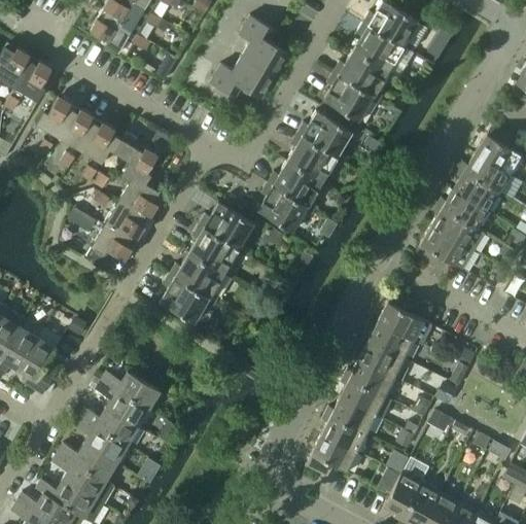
[(107,0),(105,5),(109,7),(107,11),(120,20),(117,24),(131,32),(139,37),(147,25),(156,31),(163,21),(152,14),(131,2),(131,0),(107,0)]
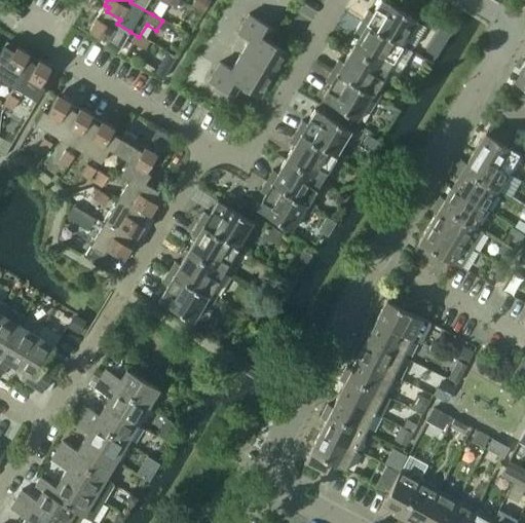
[(175,0),(130,0),(130,2),(152,14),(160,2),(171,8),(175,0)]
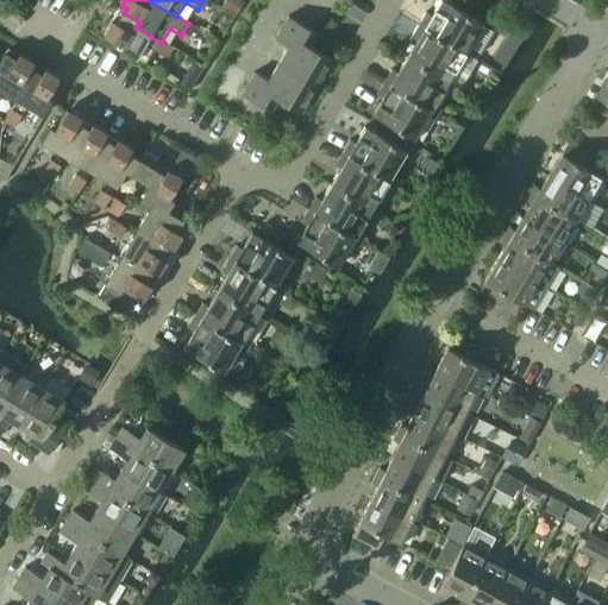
[(227,0),(221,10),(236,19),(244,4),(238,0),(227,0)]
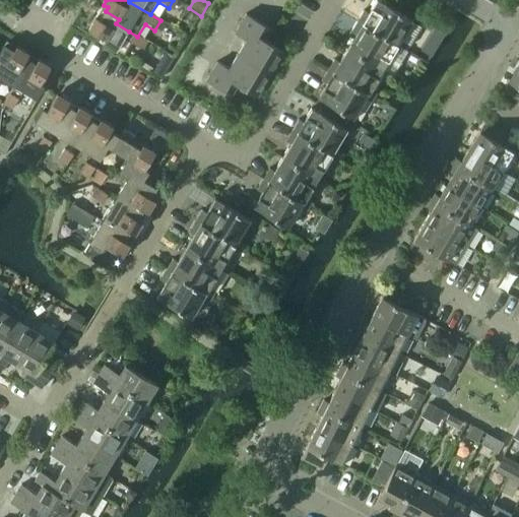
[(365,12),(358,23),(404,51),(407,47),(400,43),(412,22),(377,1),(369,15),(365,12)]
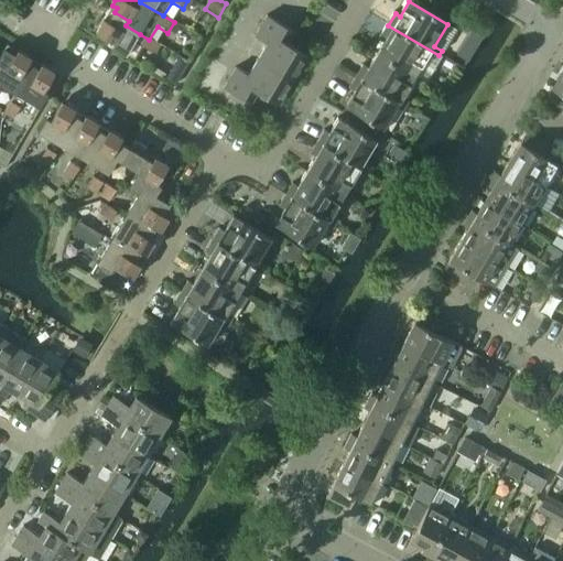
[(98,29),(96,33),(100,36),(115,44),(112,49),(126,57),(134,63),(143,49),(157,56),(162,47),(149,40),(140,34),(126,25),(129,21),(115,12),(109,9),(104,20),(98,29)]
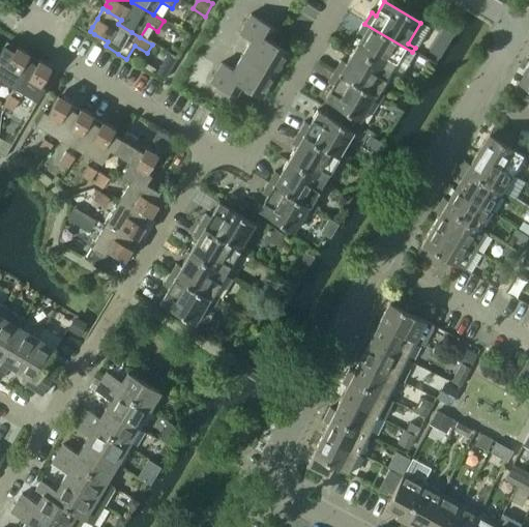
[(211,85),(236,99),(243,88),(263,100),(290,55),(270,42),(276,31),(252,17),(240,36),(251,42),(234,71),(223,65),(211,85)]
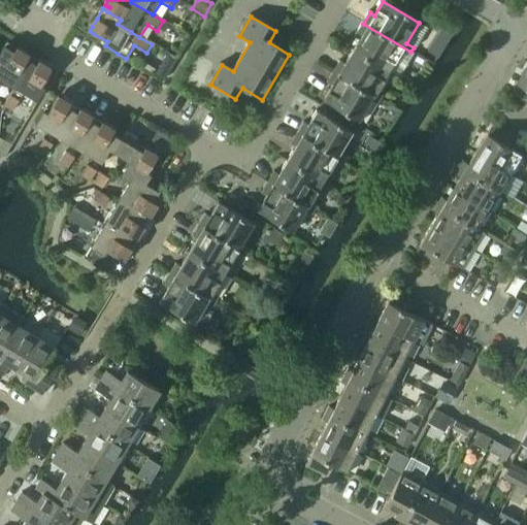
[(408,56),(410,52),(363,24),(357,35),(361,37),(353,52),(389,72),(401,53),(408,56)]
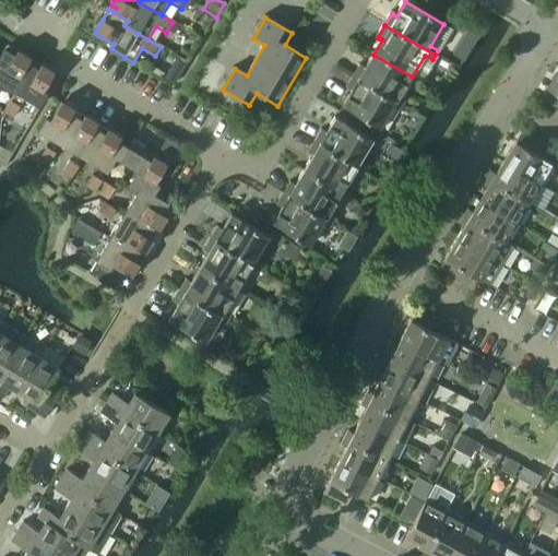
[(0,68),(0,85),(15,95),(24,81),(20,78),(27,64),(24,61),(26,57),(18,51),(14,56),(4,50),(0,57),(0,66),(1,67),(0,68)]
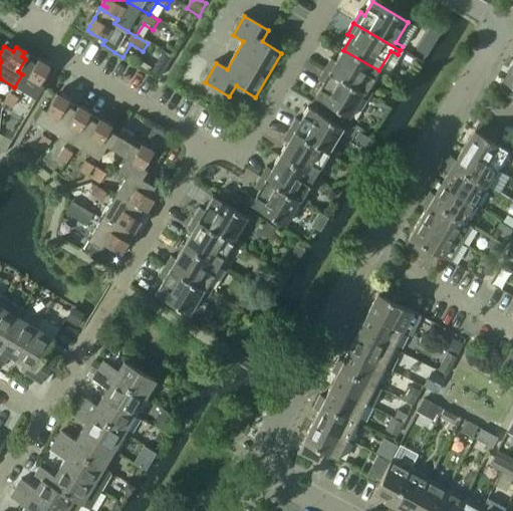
[(367,90),(378,70),(343,50),(335,63),(331,60),(325,71),(370,98),(373,94),(367,90)]
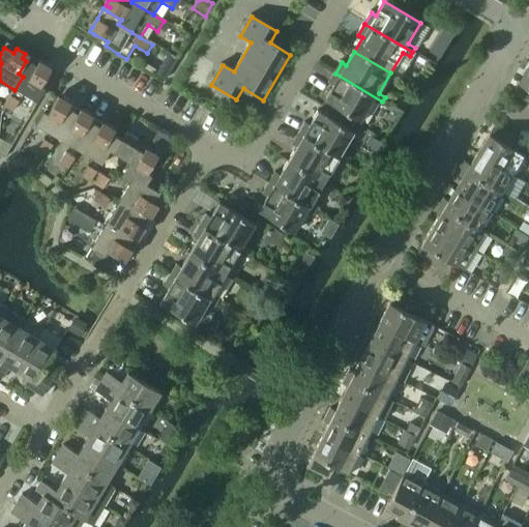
[(23,77),(15,90),(16,90),(4,108),(13,113),(24,95),(37,103),(45,90),(40,87),(49,74),(45,71),(48,67),(38,62),(36,66),(26,61),(19,74),(23,77)]
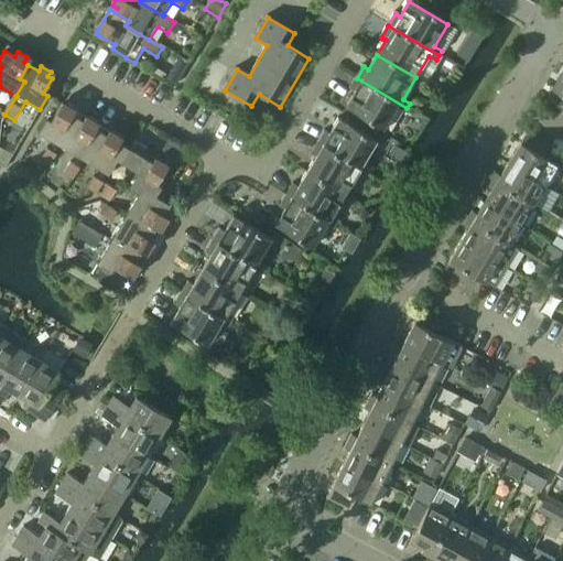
[(562,75),(548,100),(562,108),(562,75)]
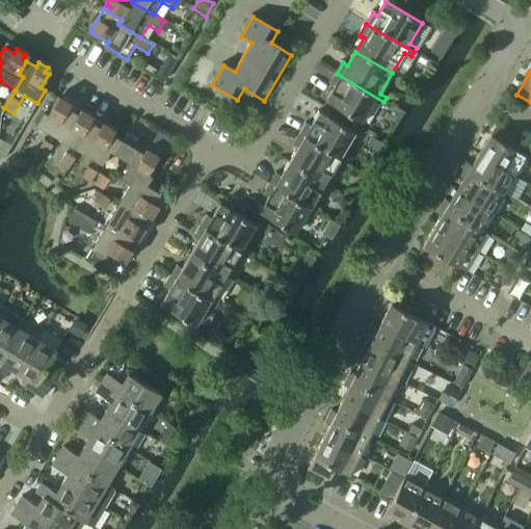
[(381,107),(383,102),(337,74),(329,85),(335,87),(325,102),(362,124),(374,103),(381,107)]
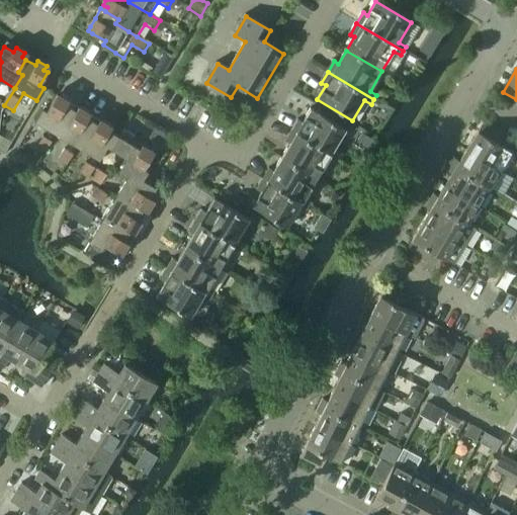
[(69,125),(76,112),(67,107),(70,102),(62,97),(59,102),(55,99),(47,112),(42,110),(34,122),(57,136),(64,122),(69,125)]
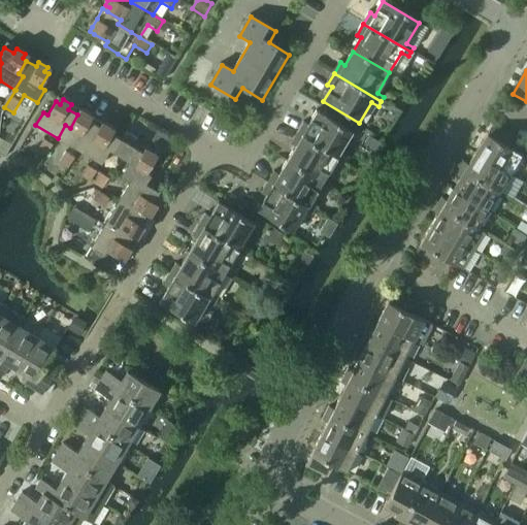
[(304,124),(297,134),(344,163),(348,158),(340,154),(353,133),(317,111),(308,126),(304,124)]
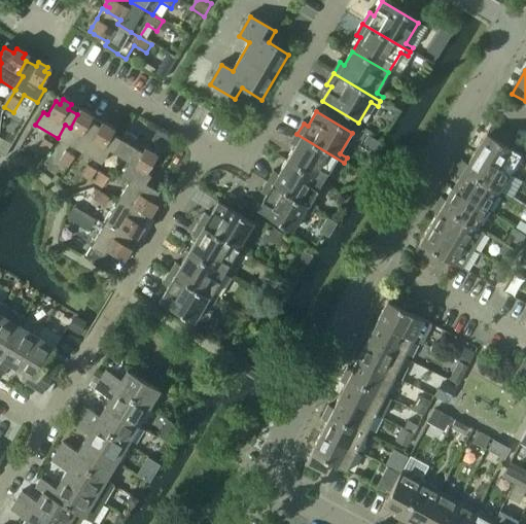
[(58,138),(79,151),(88,138),(92,140),(99,128),(90,121),(93,117),(84,112),(81,116),(77,114),(70,128),(65,125),(58,138)]
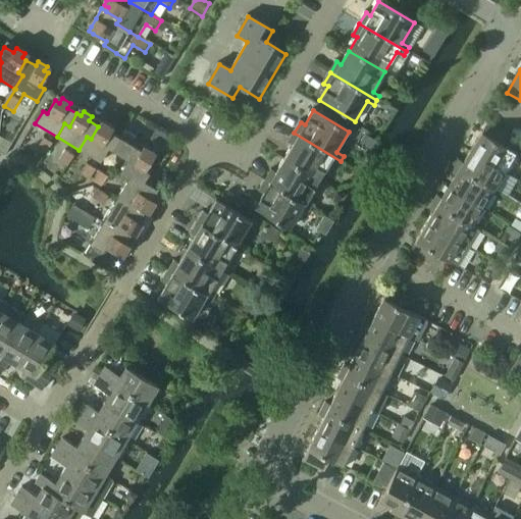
[(470,153),(504,173),(515,155),(503,147),(509,137),(487,123),(470,153)]
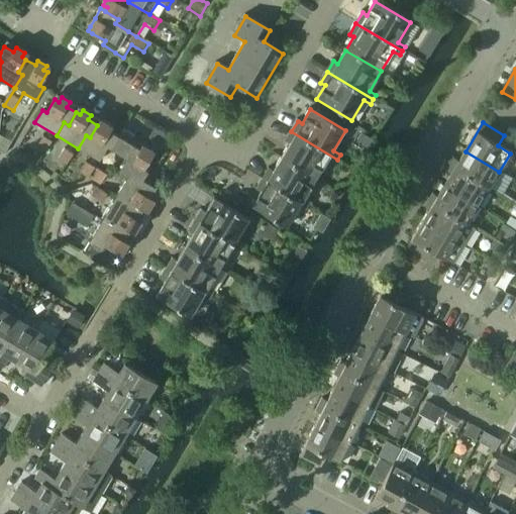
[(101,127),(97,125),(90,137),(86,135),(78,148),(99,162),(107,148),(111,150),(119,138),(110,132),(112,127),(104,123),(101,127)]
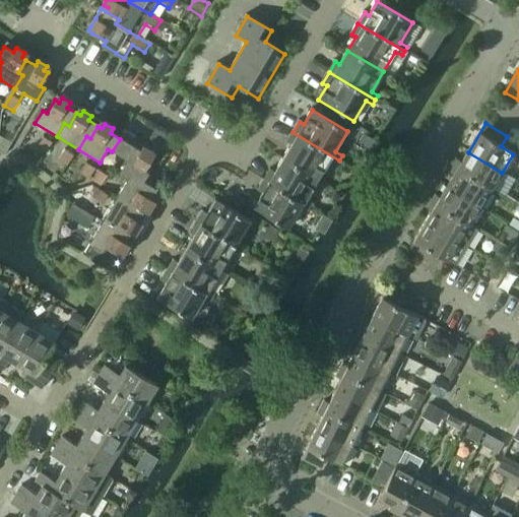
[(120,174),(128,179),(141,187),(143,182),(148,174),(144,171),(155,153),(142,146),(140,150),(131,145),(136,137),(125,130),(120,139),(112,151),(127,160),(120,174)]
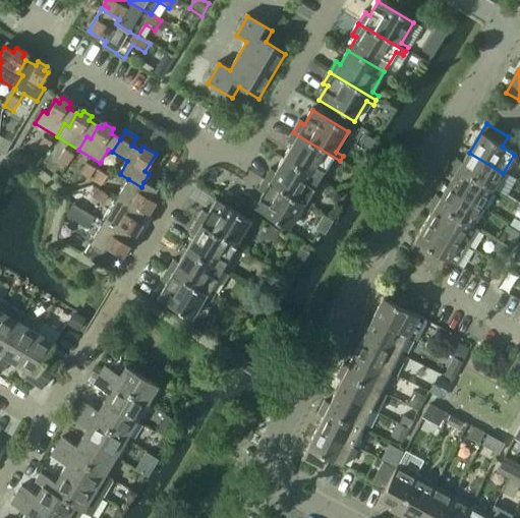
[(338,165),(340,161),(293,132),(287,144),(291,147),(283,160),(319,181),(331,161),(338,165)]
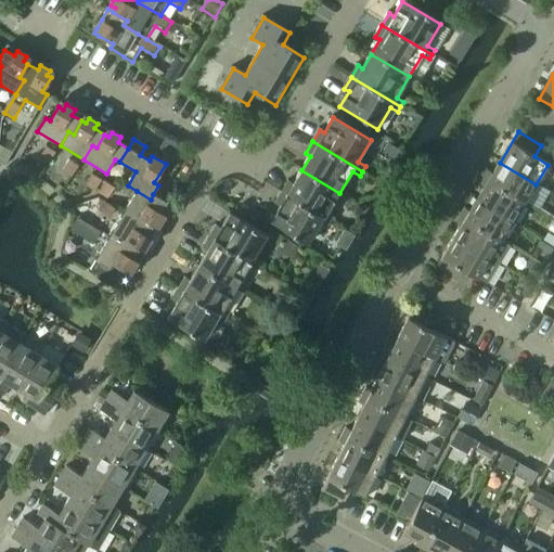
[(47,148),(39,161),(48,166),(55,153),(47,148)]
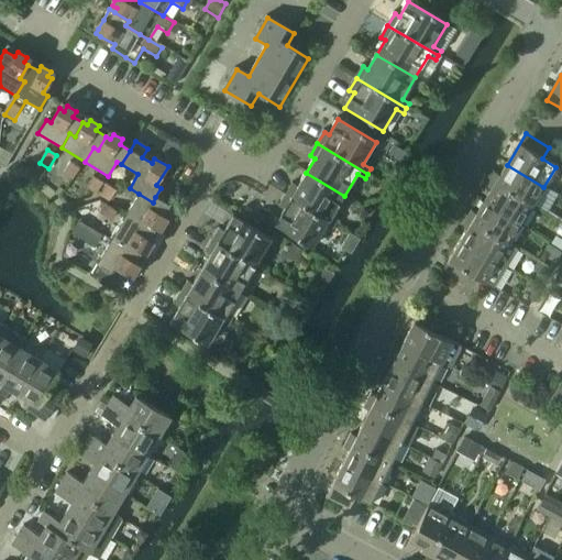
[(70,164),(63,176),(73,183),(80,169),(70,164)]
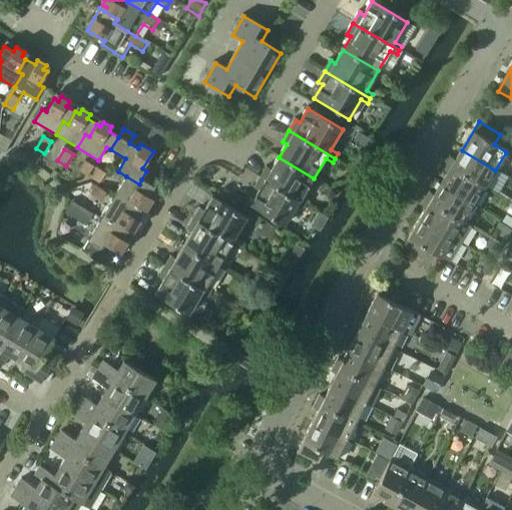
[(451,158),(447,165),(488,189),(490,186),(486,184),(495,170),(462,150),(455,161),(451,158)]
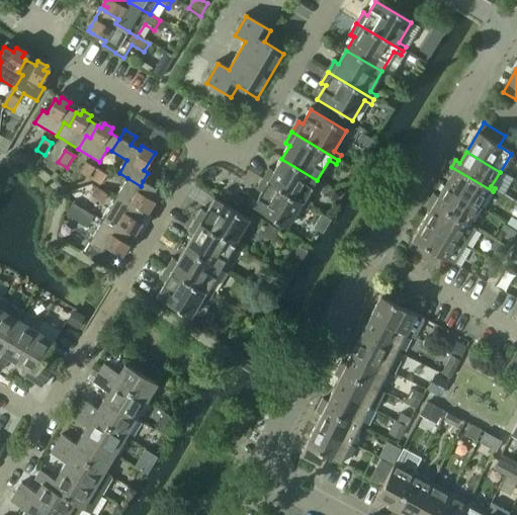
[(305,199),(317,180),(281,159),(273,172),(269,170),(263,180),(309,208),(312,203),(305,199)]
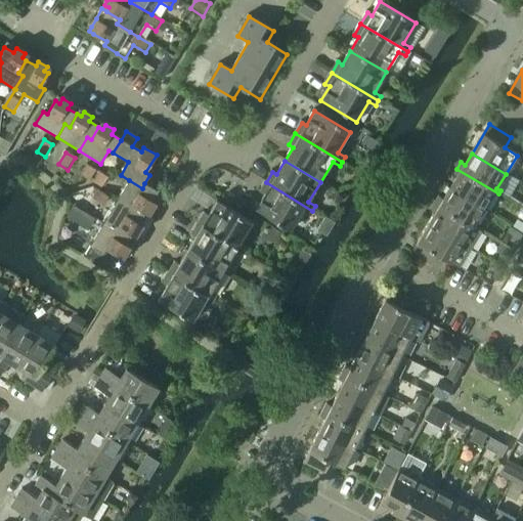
[(87,166),(81,177),(89,182),(96,170),(87,166)]
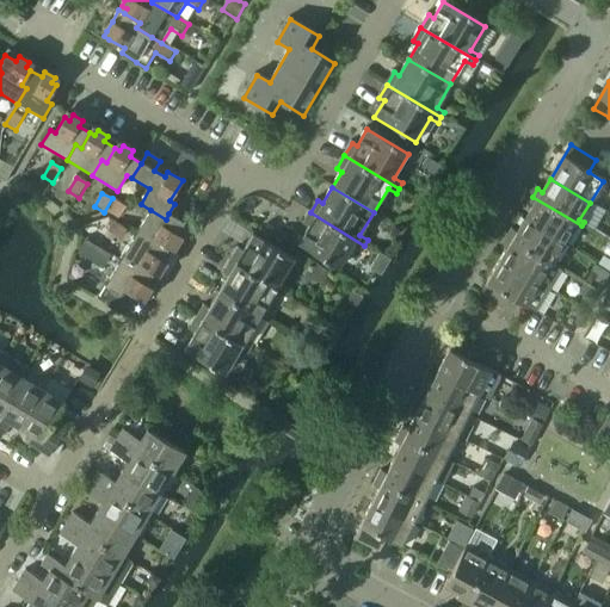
[(534,208),(525,221),(565,245),(575,228),(579,229),(581,225),(533,197),(528,204),(534,208)]
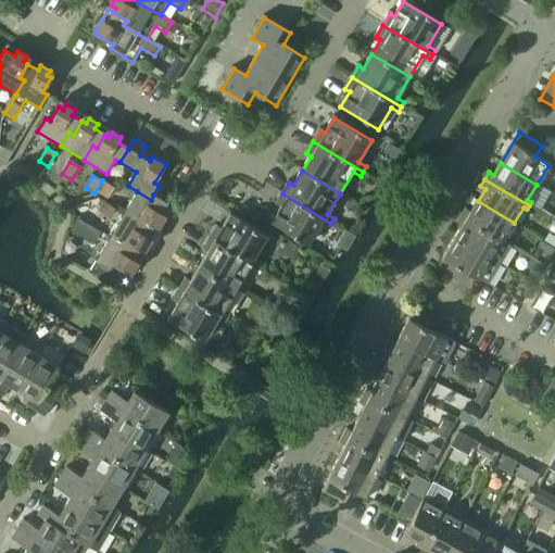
[(105,184),(99,196),(108,201),(114,189),(105,184)]
